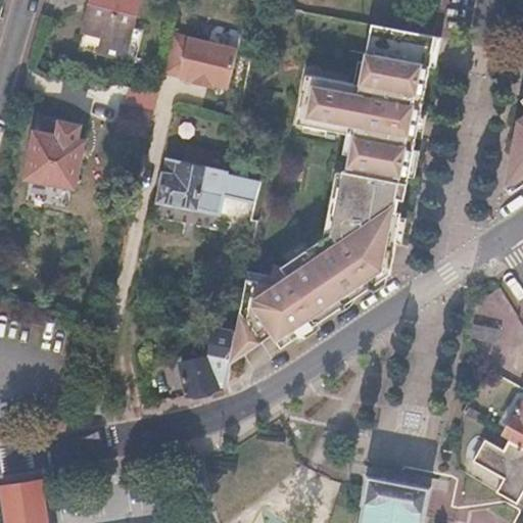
[(97,0),(95,13),(88,11),(83,34),(102,39),(98,54),(123,61),(138,0),(97,0)]
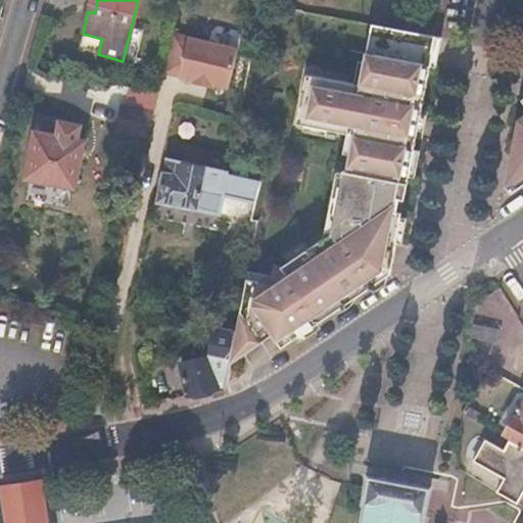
[(97,0),(90,0),(88,11),(95,13),(97,0)]
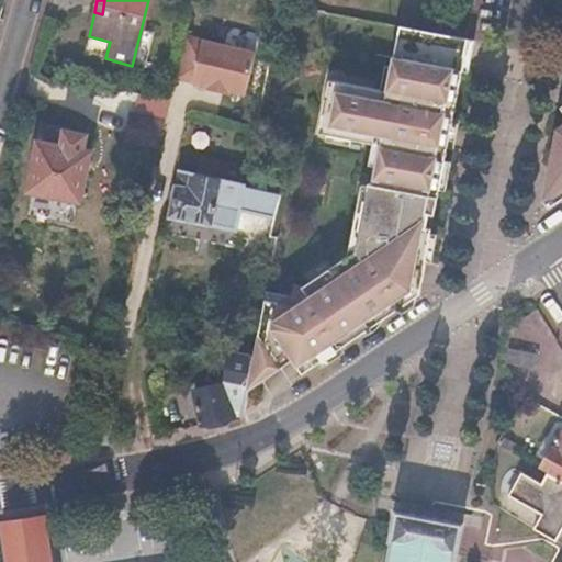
[(372,184),(369,183),(356,249),(289,295),(267,291),(256,337),(251,359),(244,393),(424,270),(470,41),(467,40),(413,30),(401,27),(386,92),(330,81),(321,136),(381,147),(372,184)]
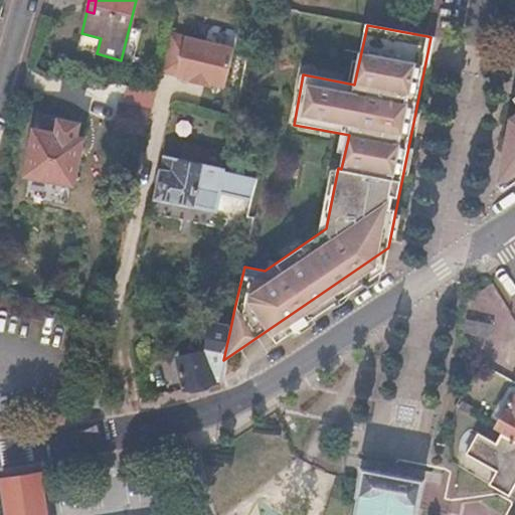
[(242,45),(190,34),(181,76),(233,88),(242,45)]
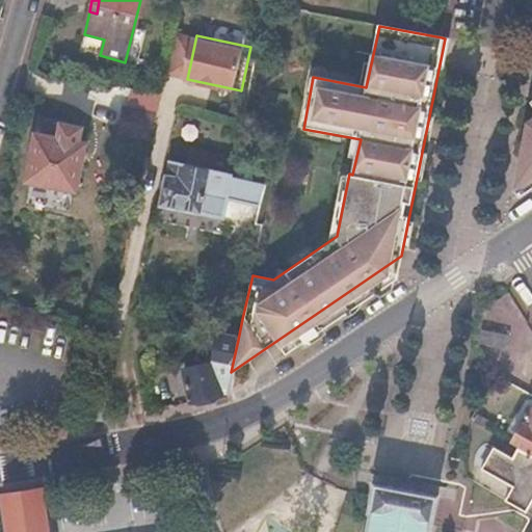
[(521,190),(531,182),(531,88),(529,91),(519,101),(526,112),(513,121),(502,190),(507,198),(521,190)]
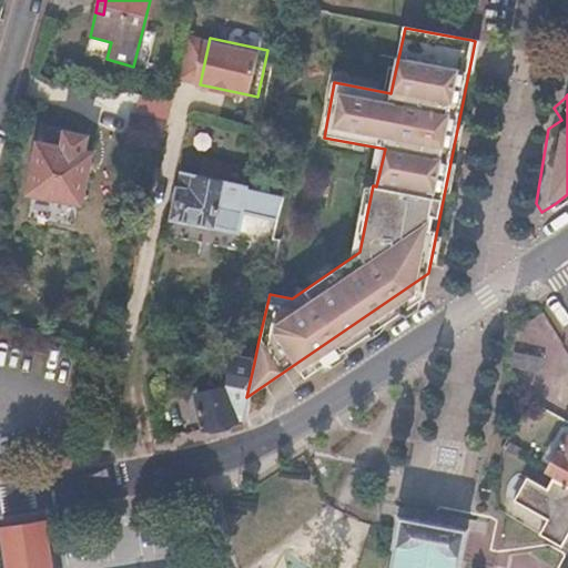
[(165,122),(134,115),(128,143),(159,150),(165,122)]
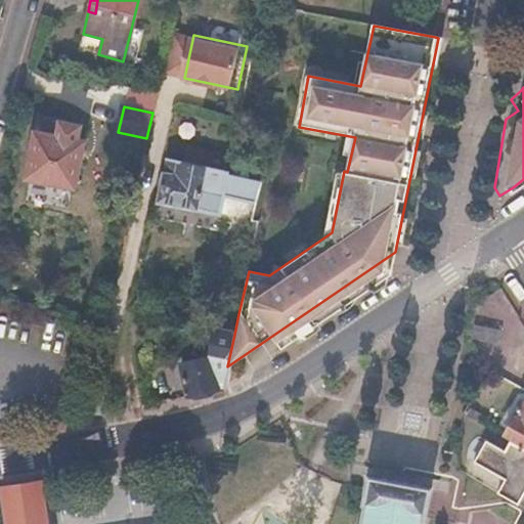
[(79,127),(41,119),(29,178),(77,187),(85,143),(80,142),(81,139),(77,138),(79,127)]
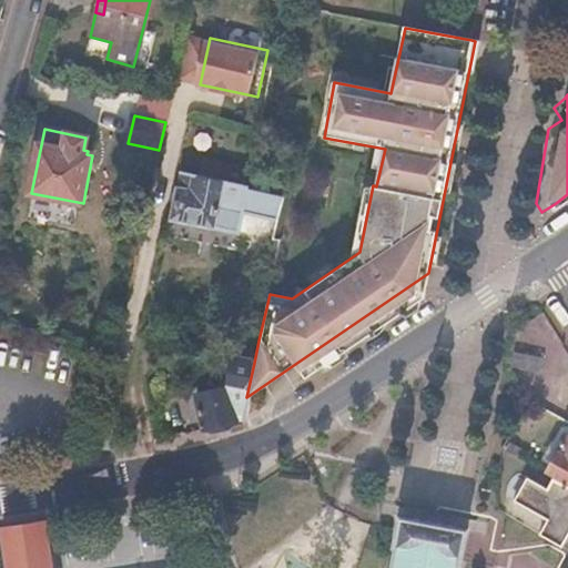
[(249,186),(182,171),(165,236),(234,253),(236,243),(271,251),(283,194),(249,186)]
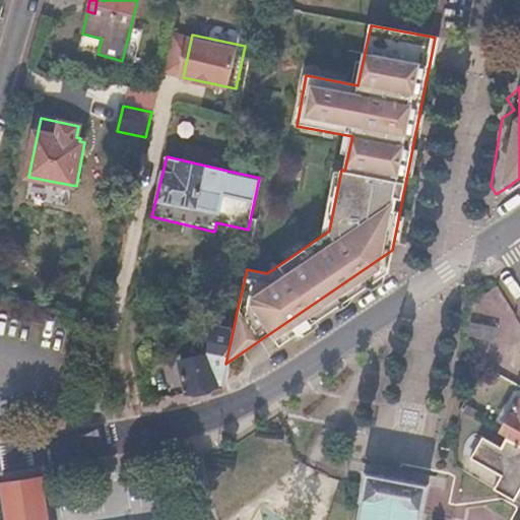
[(388,272),(392,250),(225,364),(221,383),(388,272)]
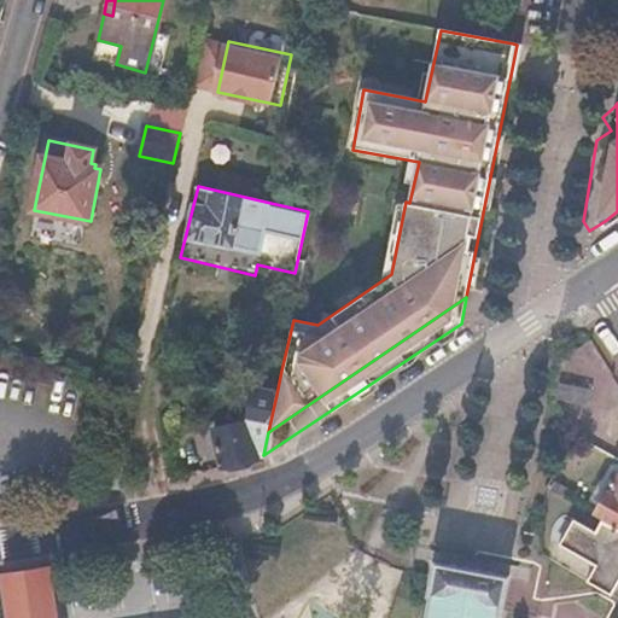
[(589,392),(557,384),(553,401),(553,402),(584,410),(589,392)]
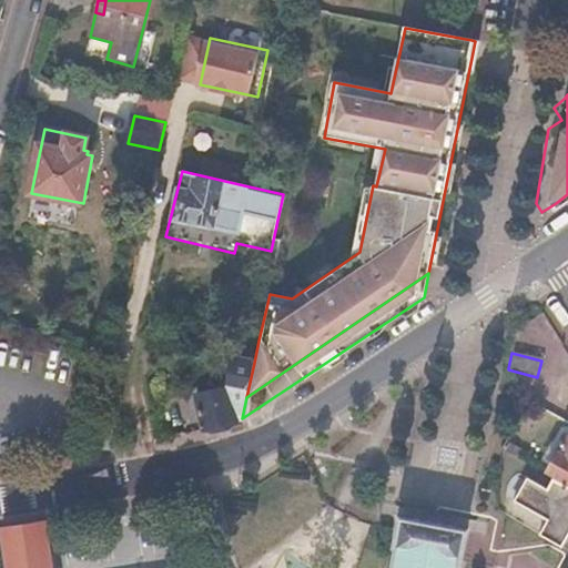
[(224,393),(194,398),(200,430),(241,423),(242,418),(246,397),(254,363),(232,359),(224,393)]
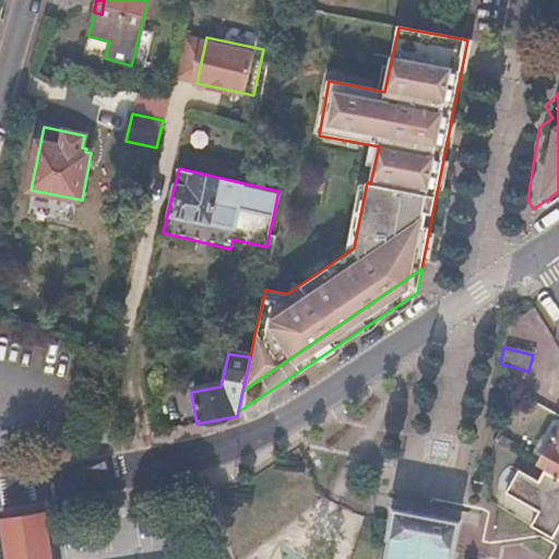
[(558,430),(557,430),(538,463),(558,474),(558,430)]
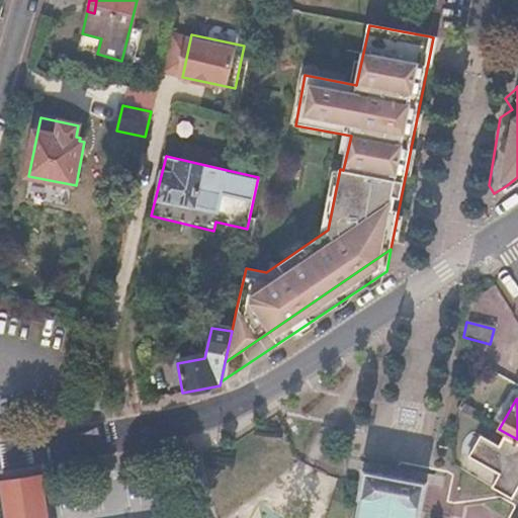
[(517,443),(505,436),(494,457),(504,463),(499,472),(517,484),(517,443)]
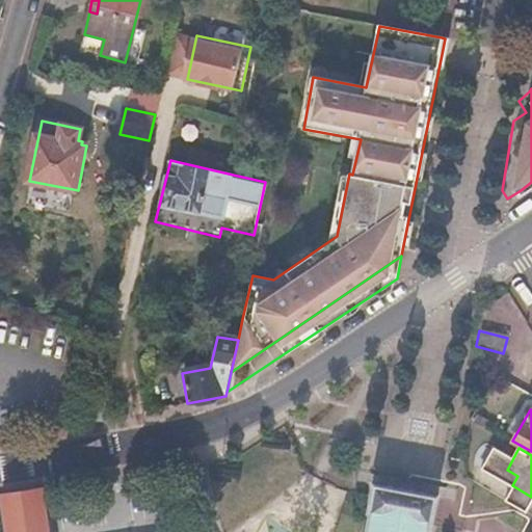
[(430,531),(437,496),(373,483),(370,501),(364,531),(430,531)]
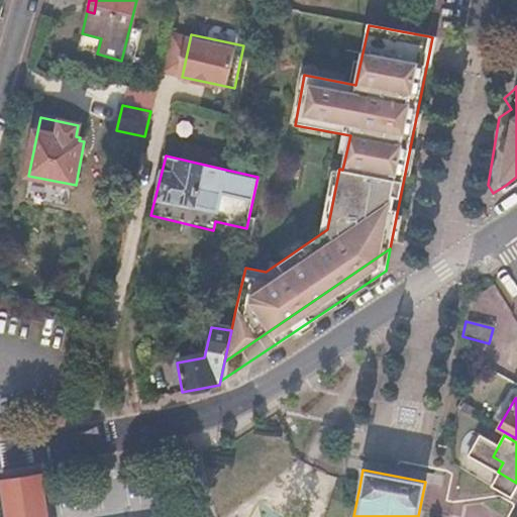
[(43,516),(39,477),(0,482),(5,516),(43,516)]
